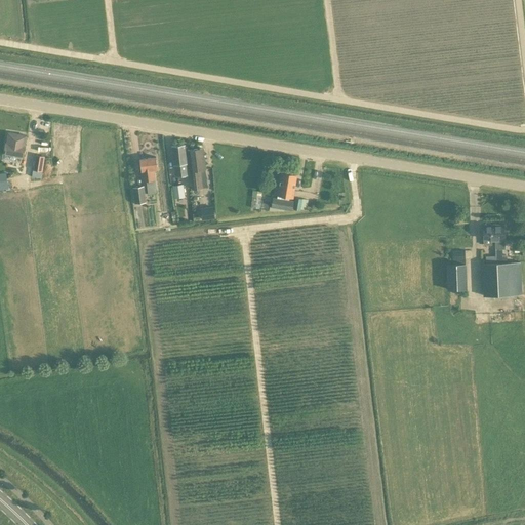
[(24,157),(26,146),(25,146),(27,135),(8,132),(6,143),(5,143),(3,154),(24,157)]
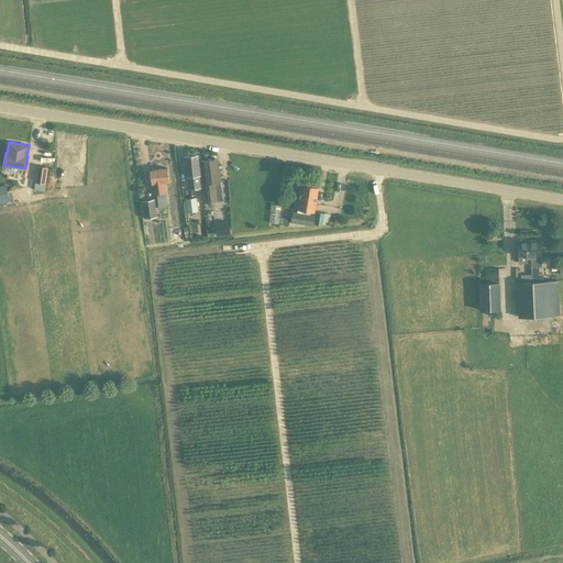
[(184,156),(186,177),(187,177),(188,189),(201,188),(198,155),(184,156)]
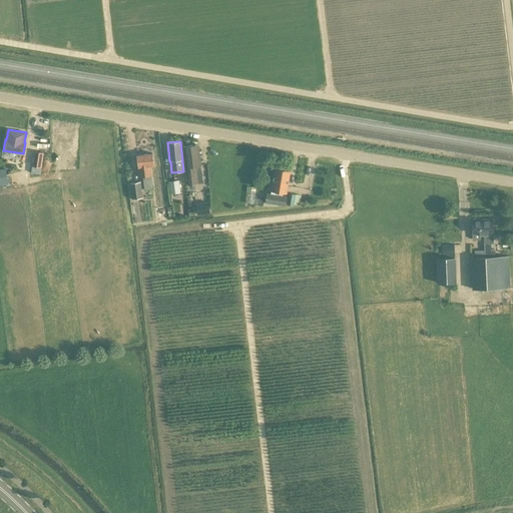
[(200,167),(200,165),(198,144),(182,146),(187,184),(197,183),(195,167),(200,167)]
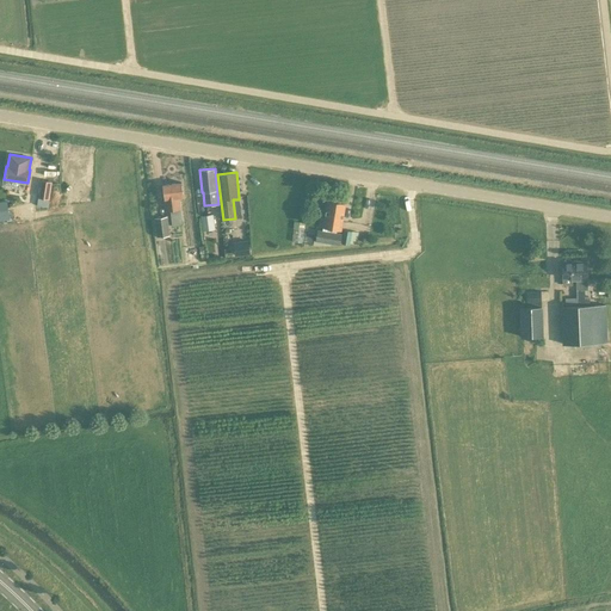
[(37,198),(38,198),(36,207),(48,208),(49,199),(53,181),(41,179),(37,198)]
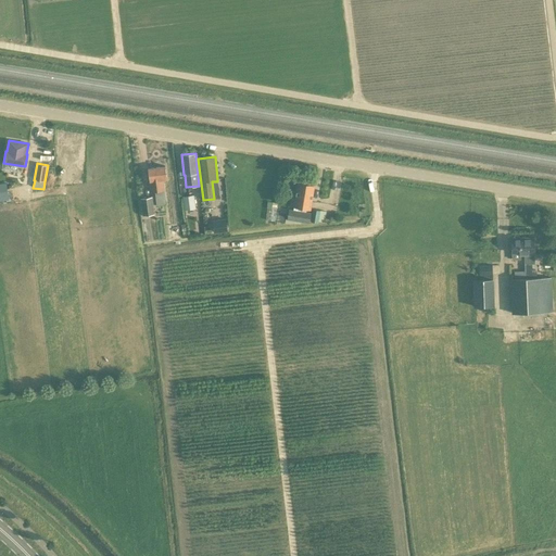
[(151,192),(155,192),(156,205),(166,204),(164,190),(164,191),(162,179),(167,178),(165,166),(148,168),(151,192)]
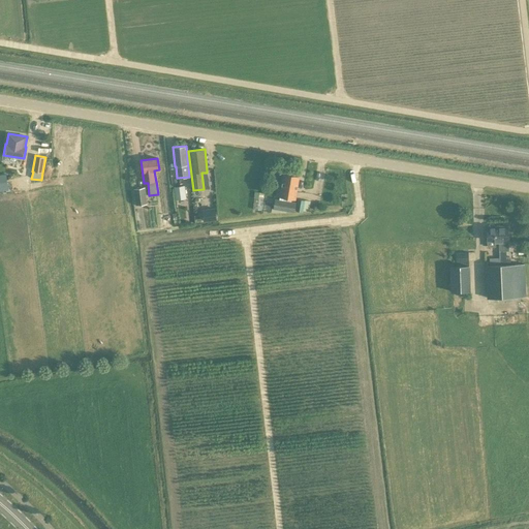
[(291,201),(291,199),(294,199),(299,176),(283,173),(279,197),(280,197),(279,199),(275,198),(273,209),(294,213),(296,203),(291,201)]
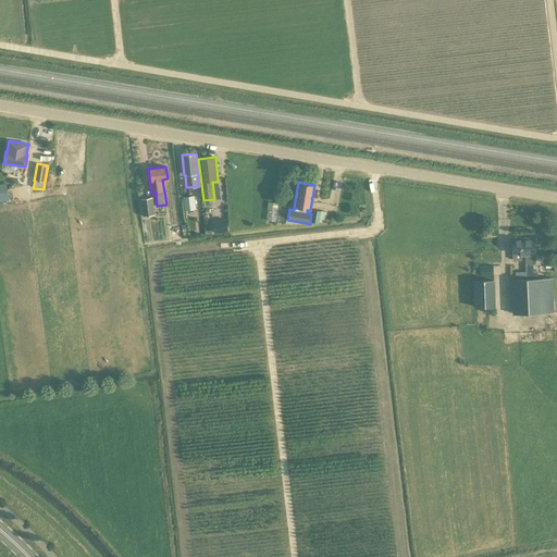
[(194,196),(183,197),(184,210),(196,209),(194,196)]
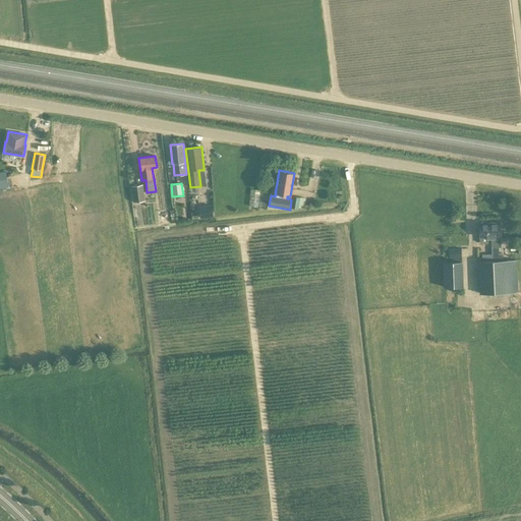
[(145,200),(142,184),(131,185),(133,201),(145,200)]
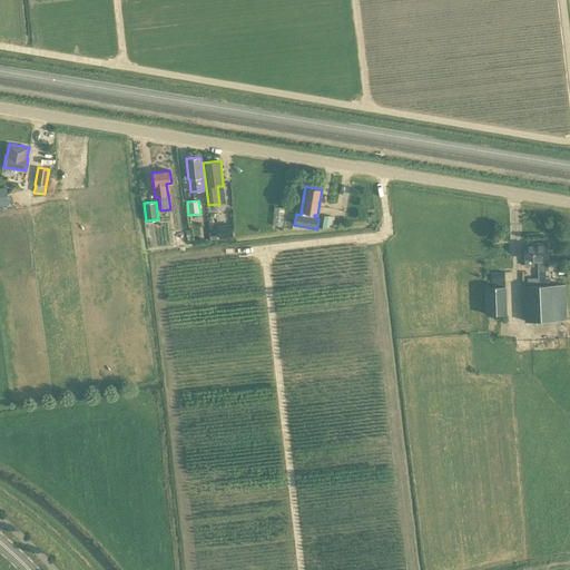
[(174,207),(175,228),(184,228),(183,207),(174,207)]
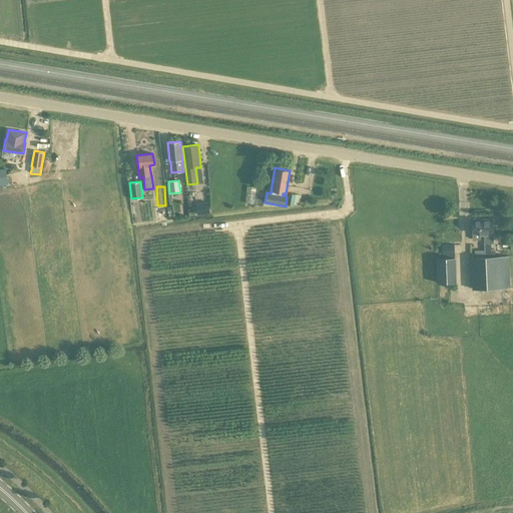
[(299,205),(300,202),(301,195),(301,194),(289,192),(287,204),(294,206),(294,204),(299,205)]
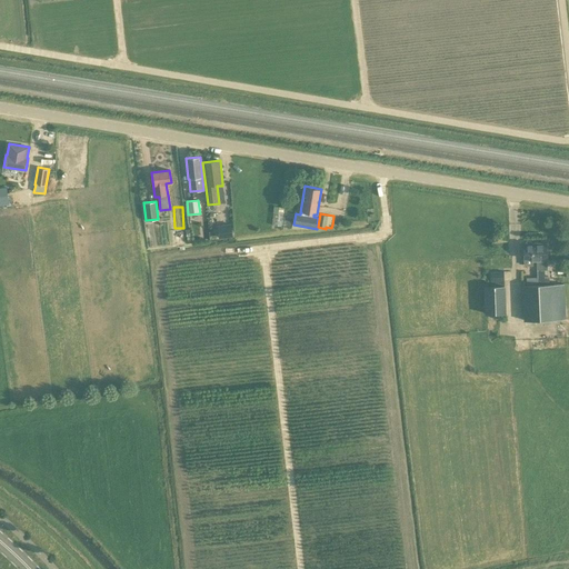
[(232,236),(231,225),(218,227),(219,238),(232,236)]
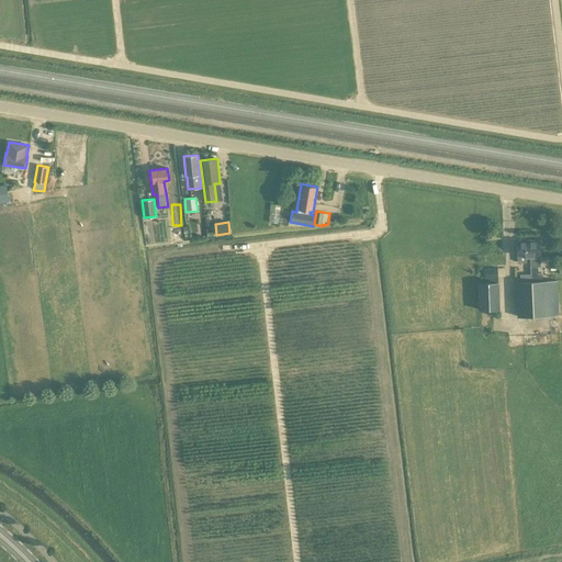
[(530,258),(531,281),(515,282),(517,317),(559,315),(557,280),(538,281),(537,257),(540,257),(539,240),(517,240),(517,256),(517,262),(526,262),(526,258),(530,258)]
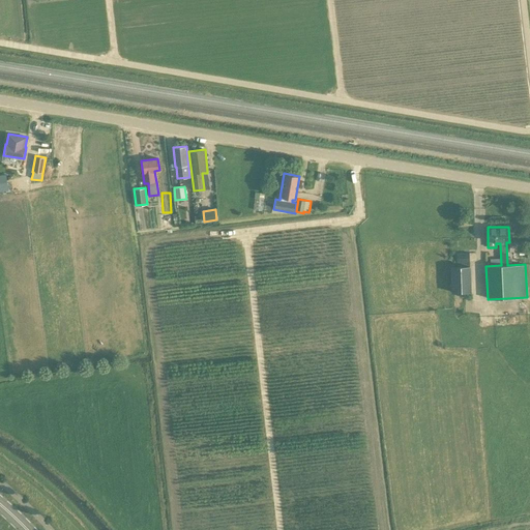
[(469,265),(469,262),(470,262),(469,253),(455,253),(457,263),(457,266),(450,266),(450,293),(471,292),(470,265),(469,265)]
